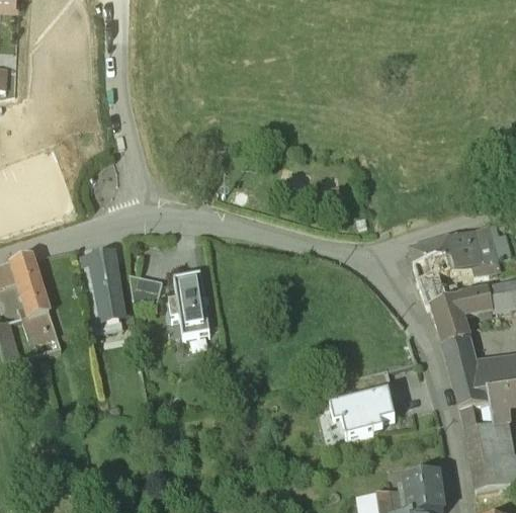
[(12,67),(0,66),(0,90),(11,91),(12,67)]
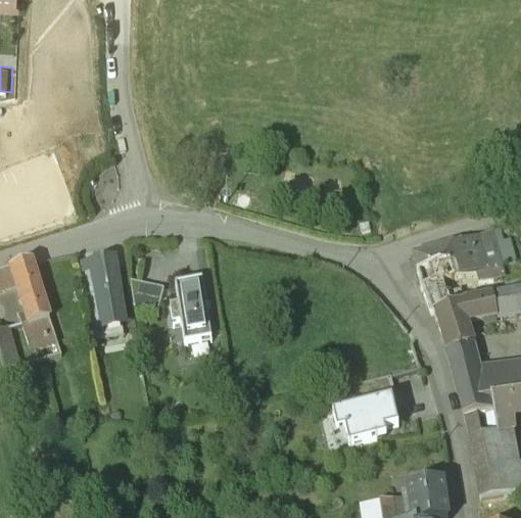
[(505,236),(503,227),(483,232),(486,243),(487,242),(492,263),(476,268),(479,279),(494,277),(506,274),(503,261),(510,259),(517,256),(512,234),(505,236)]
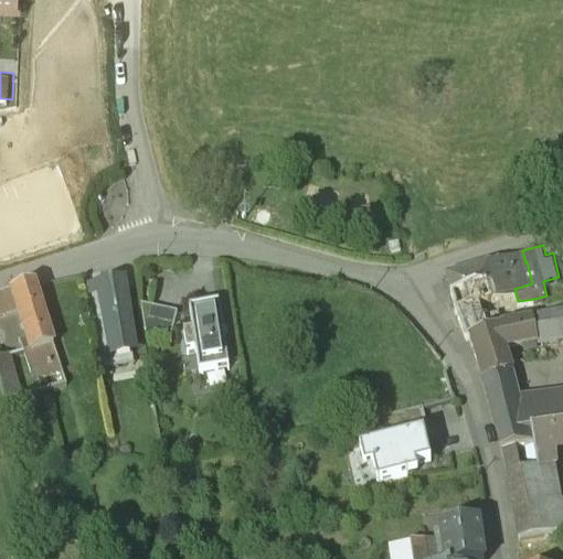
[(522,250),(484,261),(487,278),(500,273),(503,292),(514,289),(532,283),(527,261),(526,262),(522,250)]
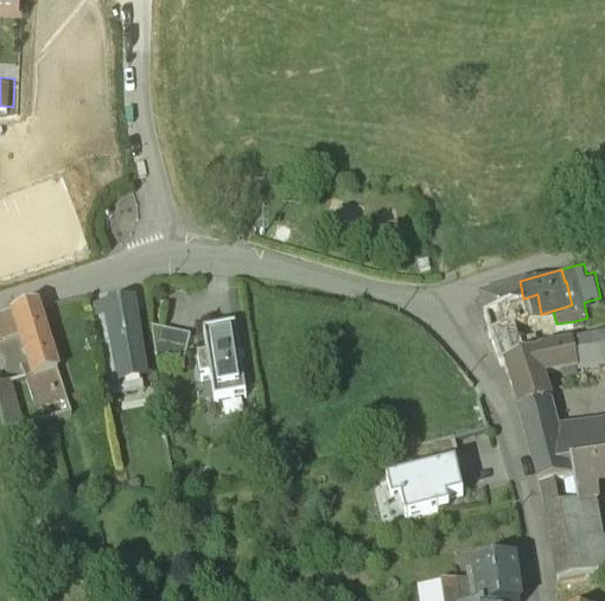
[(520,281),(482,291),(486,311),(523,299),(520,281)]
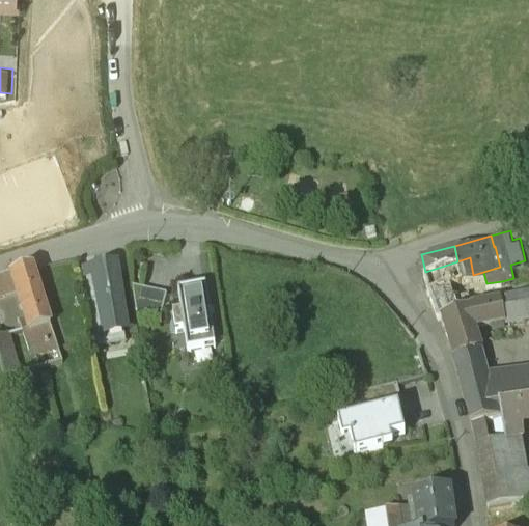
[(470,257),(457,261),(462,278),(473,275),(470,257)]
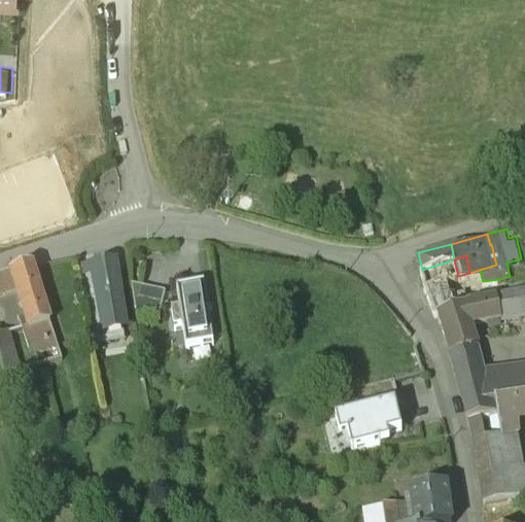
[(114,257),(95,261),(101,296),(89,297),(96,333),(110,331),(109,325),(125,323),(114,257)]
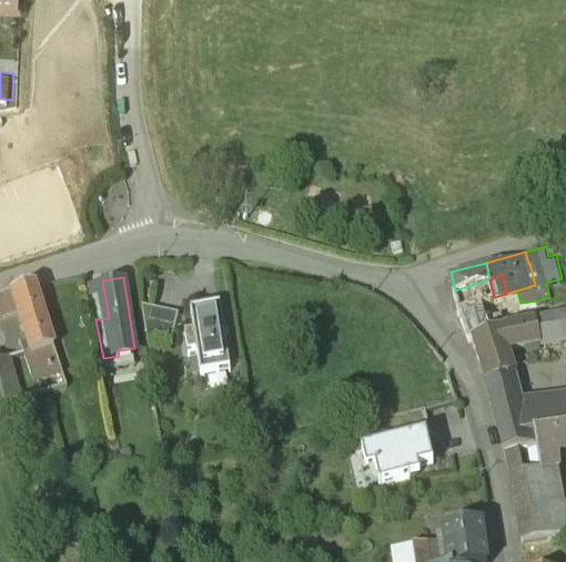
[(489,279),(455,290),(461,308),(471,336),(475,335),(494,327),(511,322),(515,322),(513,312),(504,314),(503,309),(488,314),(484,300),(494,297),(489,279)]
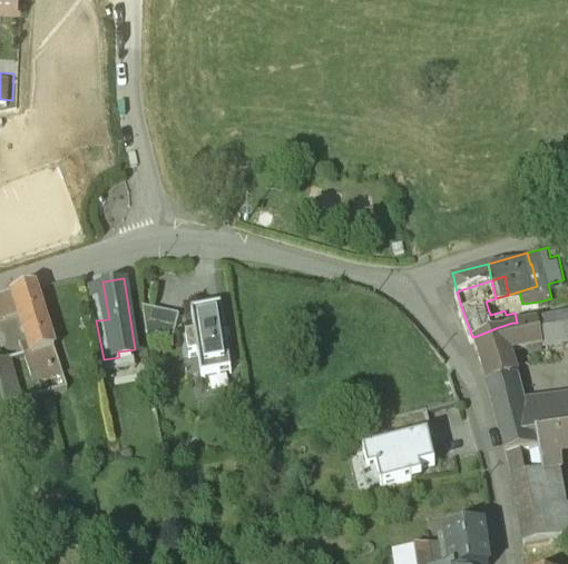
[(103,282),(89,284),(96,320),(109,319),(103,282)]
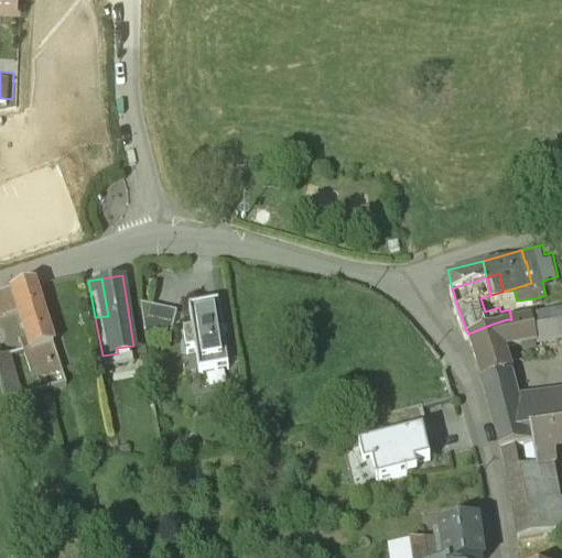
[(57,362),(32,280),(13,286),(18,303),(29,340),(34,358),(38,368),(57,362)]
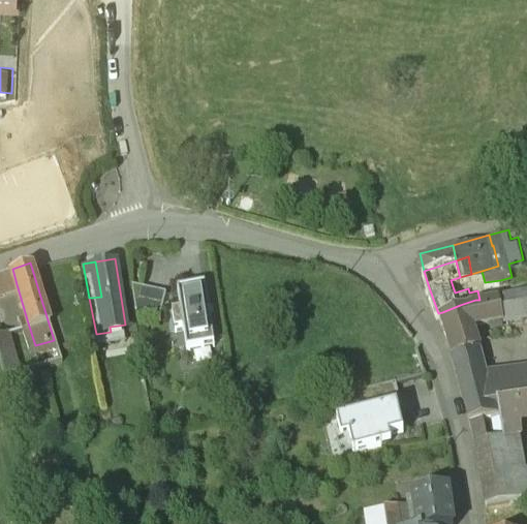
[(12,269),(0,272),(0,332),(3,332),(0,325),(0,288),(17,284),(12,269)]
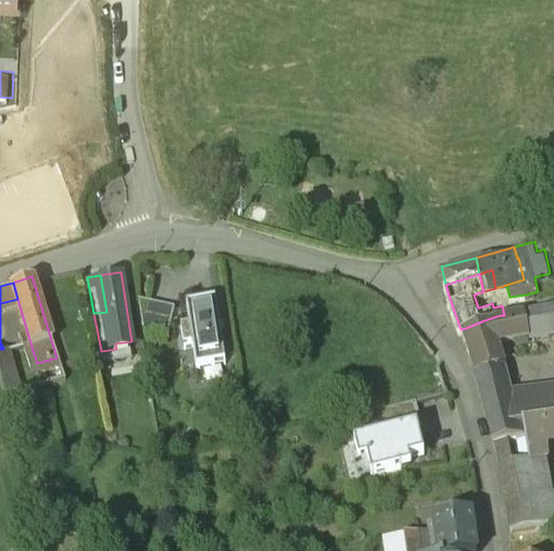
[(172,300),(138,290),(142,320),(166,326),(172,300)]
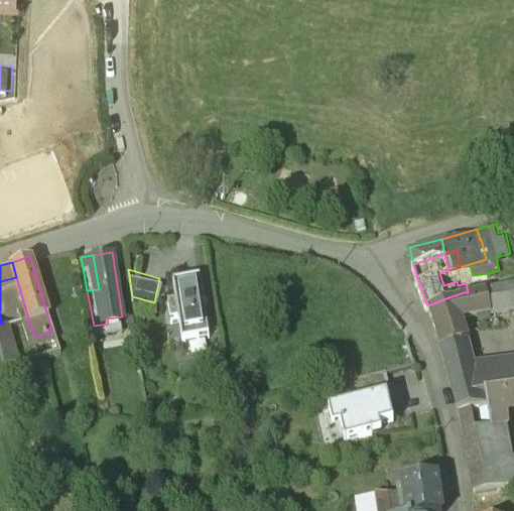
[(487,289),(491,288),(489,278),(488,273),(473,275),(465,277),(466,283),(468,292),(487,289)]
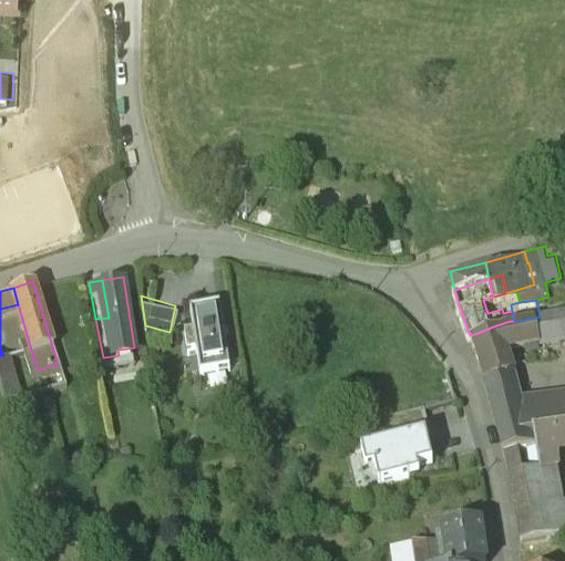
[(564,301),(537,305),(540,317),(564,311),(564,301)]
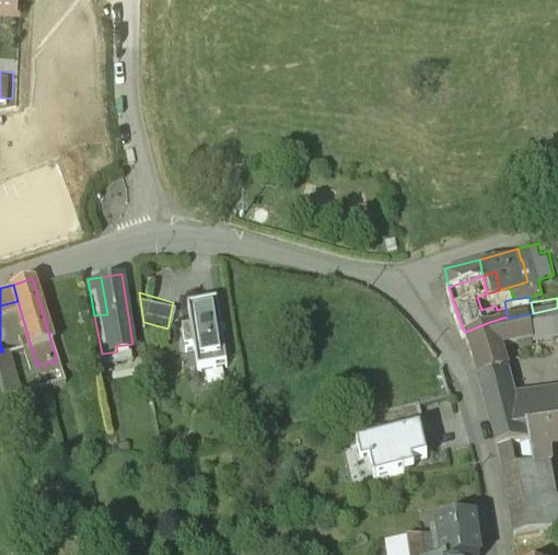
[(217,299),(186,303),(189,323),(181,325),(184,345),(193,344),(197,369),(217,366),(216,359),(227,358),(217,299)]
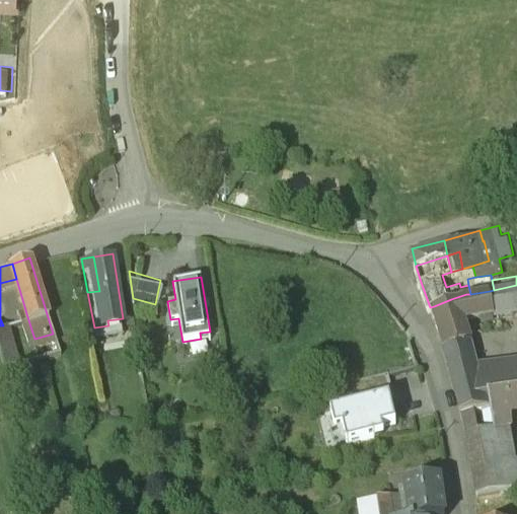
[(516,285),(494,290),(490,291),(493,311),(516,306),(516,285)]
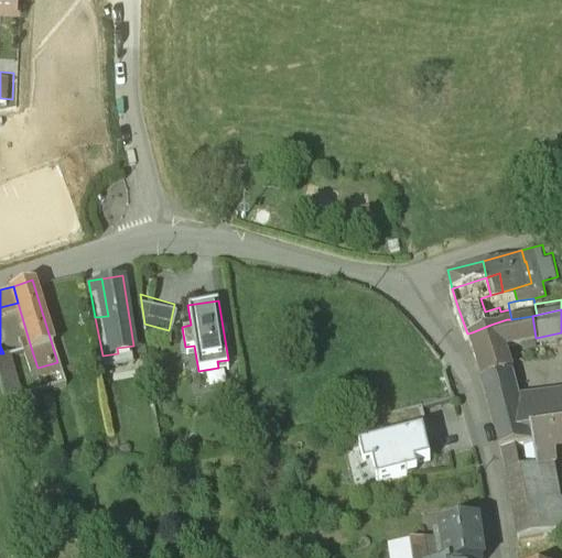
[(507,319),(490,325),(472,332),(478,359),(499,353),(506,351),(505,345),(536,338),(532,316),(511,319),(507,319)]
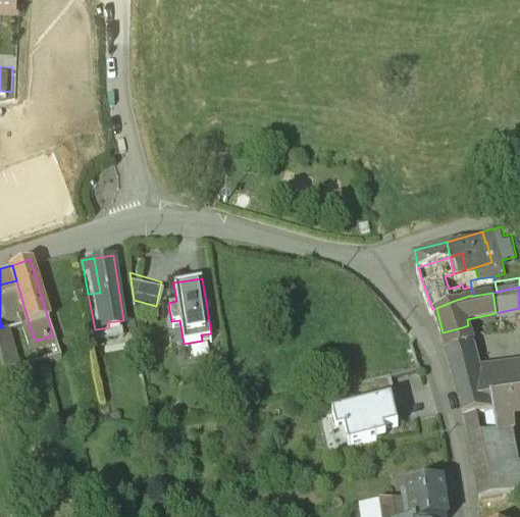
[(27,315),(20,316),(21,323),(20,323),(23,333),(32,331),(27,315)]
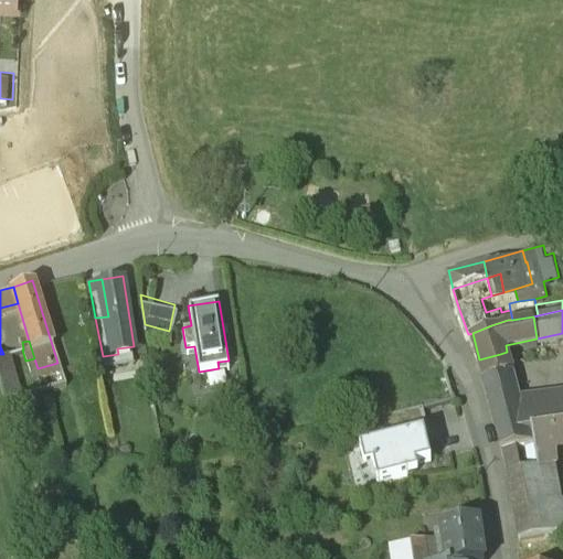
[(3,354),(0,354),(0,387),(4,401),(22,398),(8,353),(3,354)]
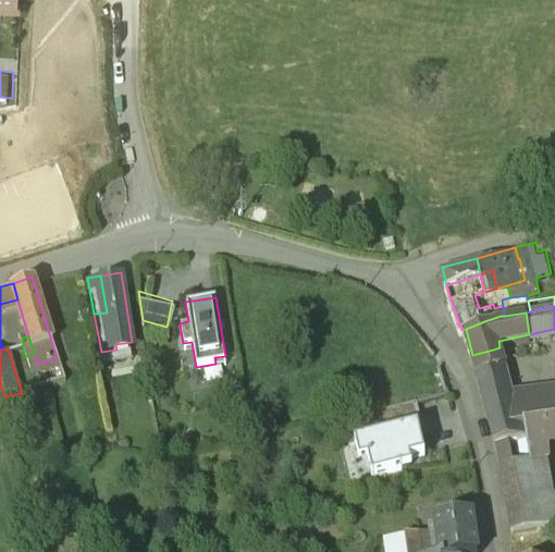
[(493,350),(472,355),(481,385),(502,380),(493,350)]
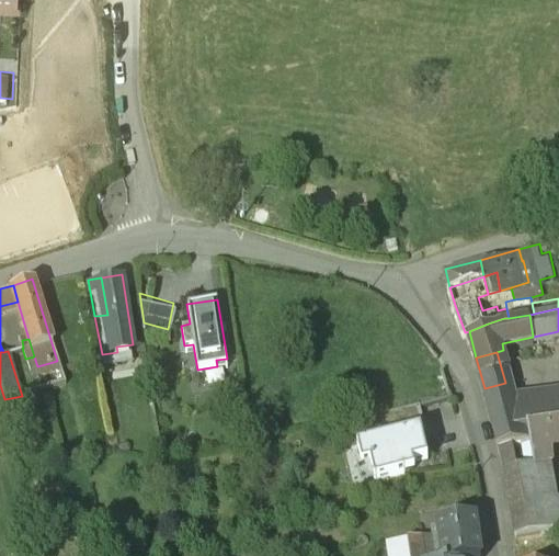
[(505,383),(485,388),(501,444),(532,439),(529,426),(528,418),(517,420),(505,383)]
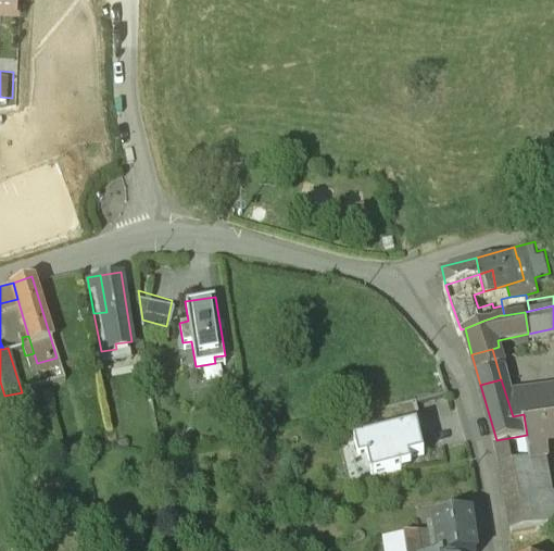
[(553,393),(521,400),(524,414),(525,422),(553,418),(553,393)]
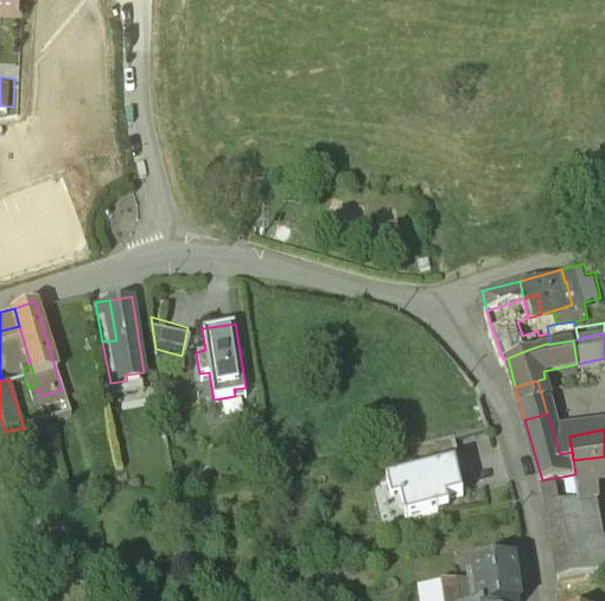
[(459,436),(418,446),(424,473),(465,464),(459,436)]
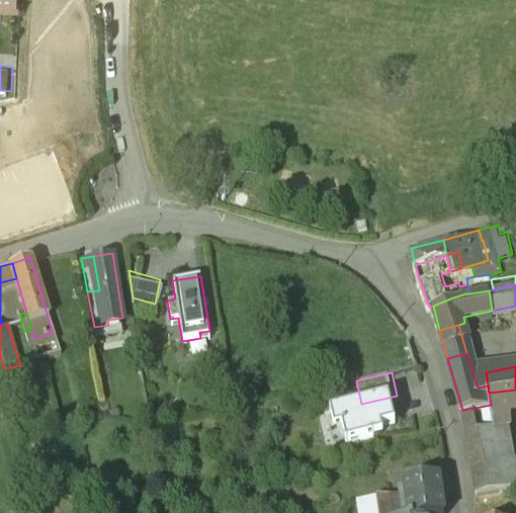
[(515,390),(489,393),(491,405),(493,415),(510,413),(515,412),(515,390)]
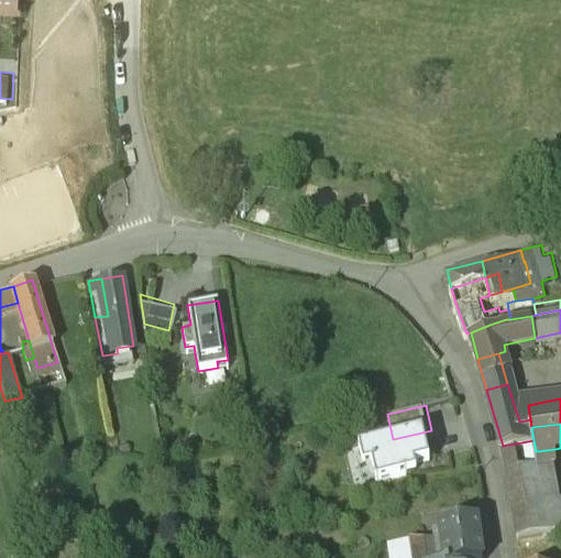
[(393,439),(367,446),(372,465),(382,462),(386,479),(425,470),(424,465),(439,461),(431,430),(393,439)]
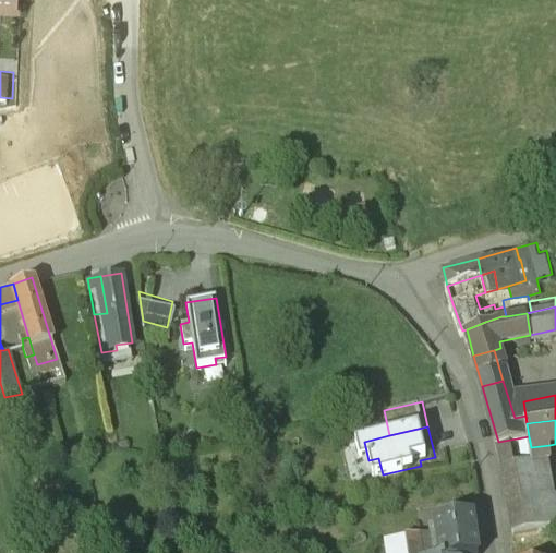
[(532,460),(512,465),(508,440),(499,442),(498,442),(509,504),(534,500),(555,496),(555,480),(554,480),(550,445),(531,447),(532,460)]
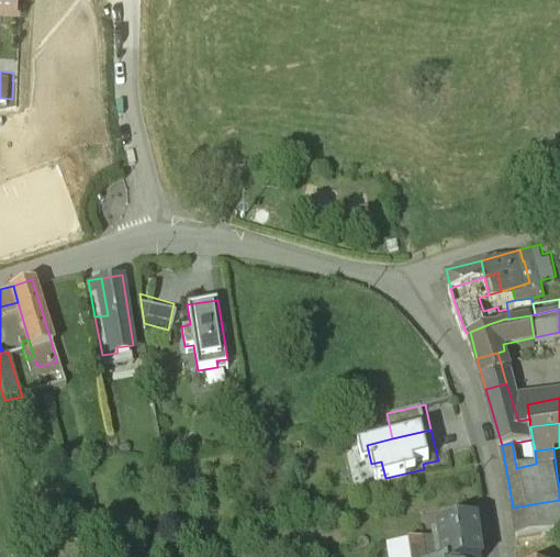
[(538,503),(513,508),(518,536),(544,534),(541,519),(538,503)]
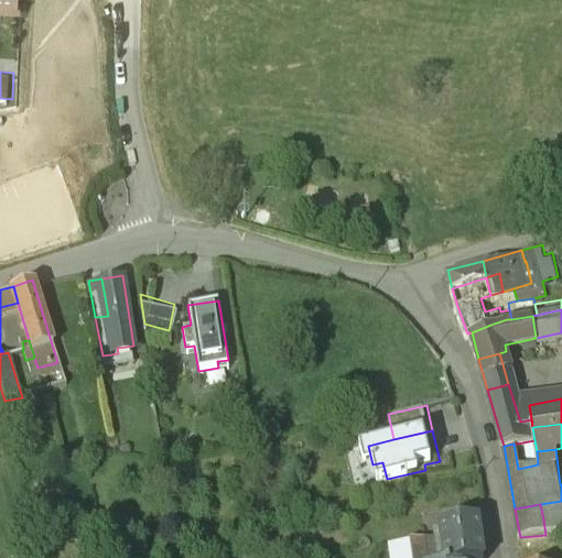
[(483,557),(477,520),(439,525),(443,557),(483,557)]
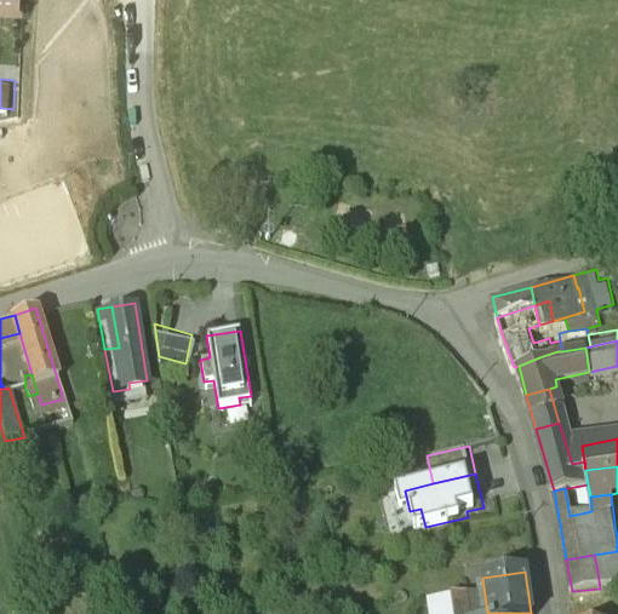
[(470,613),(468,591),(451,594),(453,613),(470,613)]
